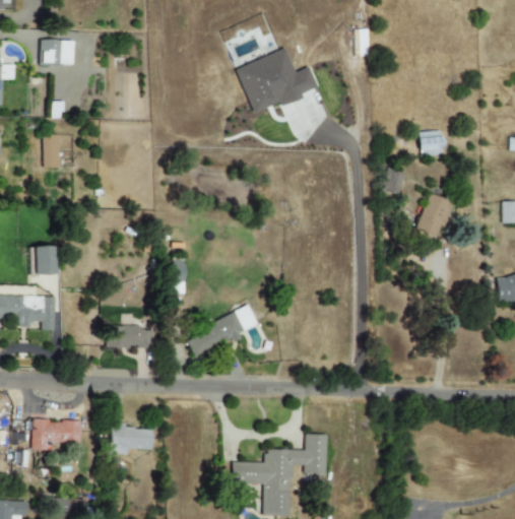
[(0,0),(0,8),(4,9),(4,3),(14,2),(13,0),(0,0)]
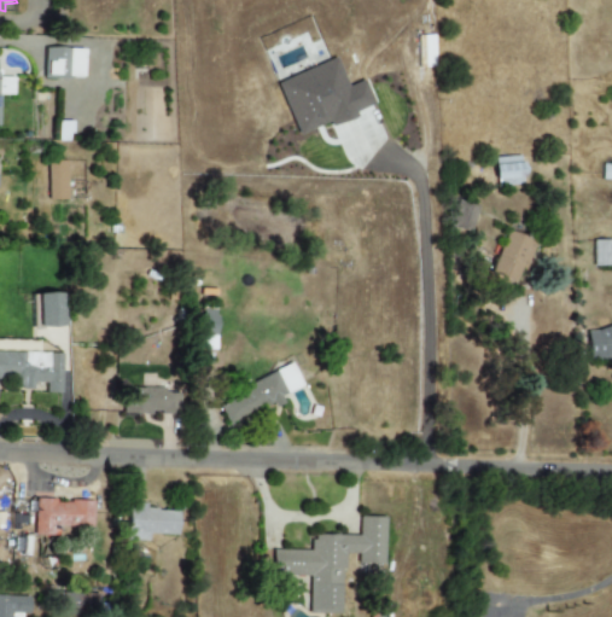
[(88,48),(51,47),(50,75),(87,76),(88,48)]
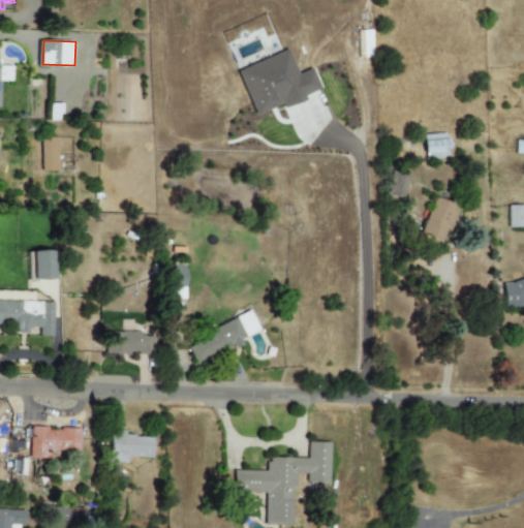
[(240,69),(258,115),(286,103),(287,105),(325,90),(316,67),(301,73),(291,49),(240,69)]
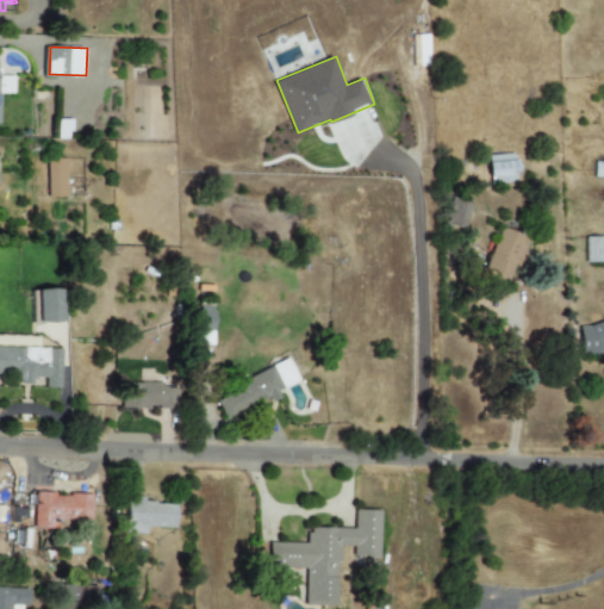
[(0,123),(4,124),(4,93),(17,93),(18,75),(0,74),(0,123)]
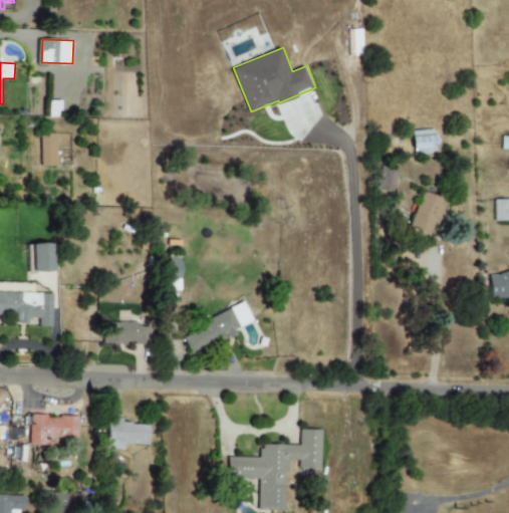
[(61,116),(60,101),(52,101),(52,116),(61,116)]
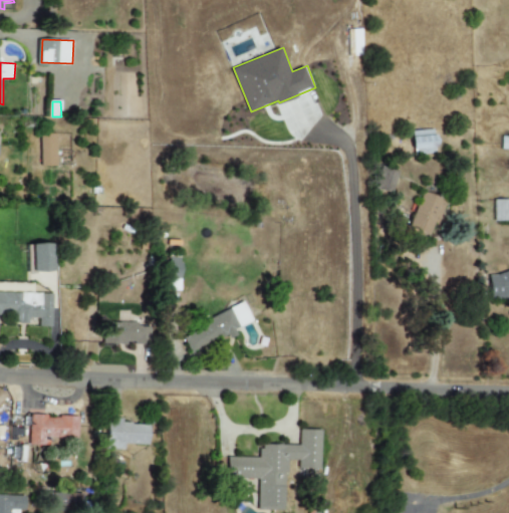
[(439,153),(438,130),(415,131),(416,154),(439,153)]
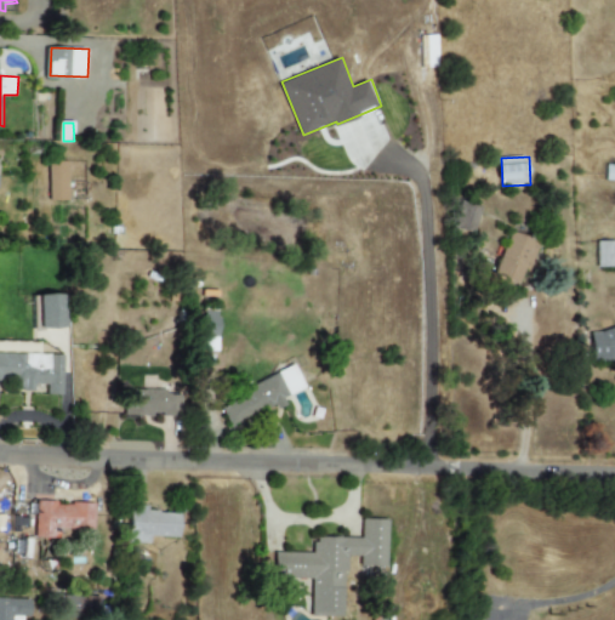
[(52,200),(72,199),(72,160),(52,161),(52,200)]
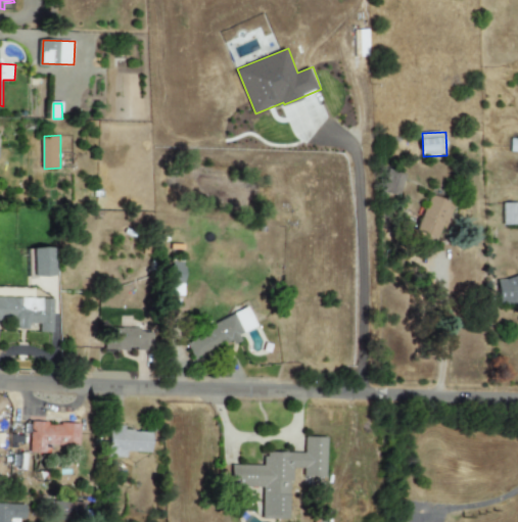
[(383,193),(402,197),(407,173),(388,169),(383,193)]
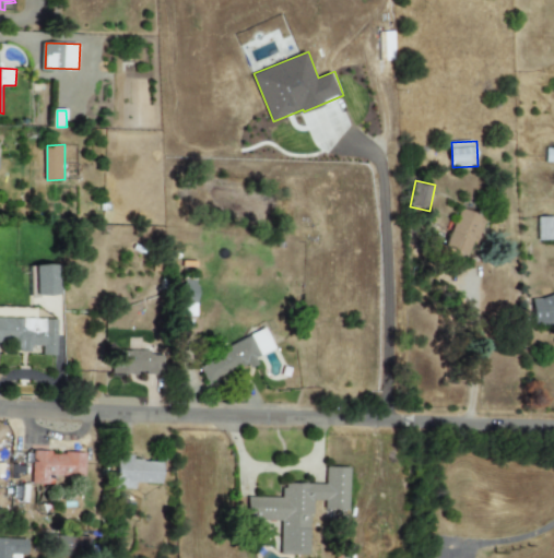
[(471,257),(485,217),(461,209),(447,247),(471,257)]
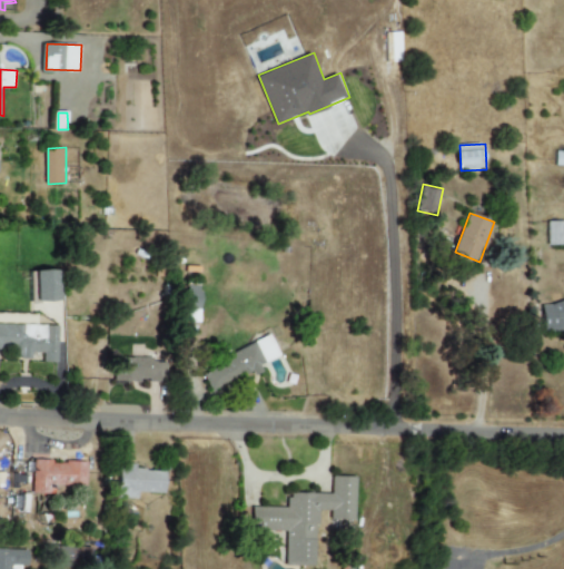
[(551,245),(563,244),(563,221),(551,222),(551,245)]
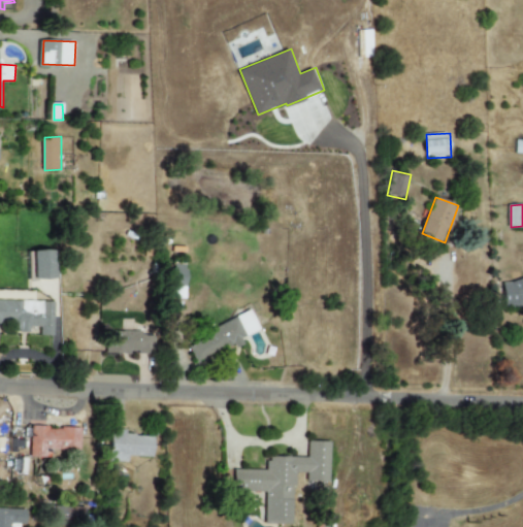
[(57,250),(34,251),(35,278),(58,277),(57,250)]
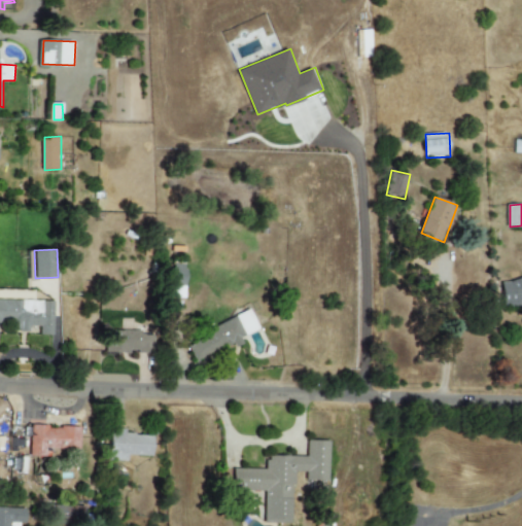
[(521,276),(501,281),(508,307),(521,303),(521,276)]
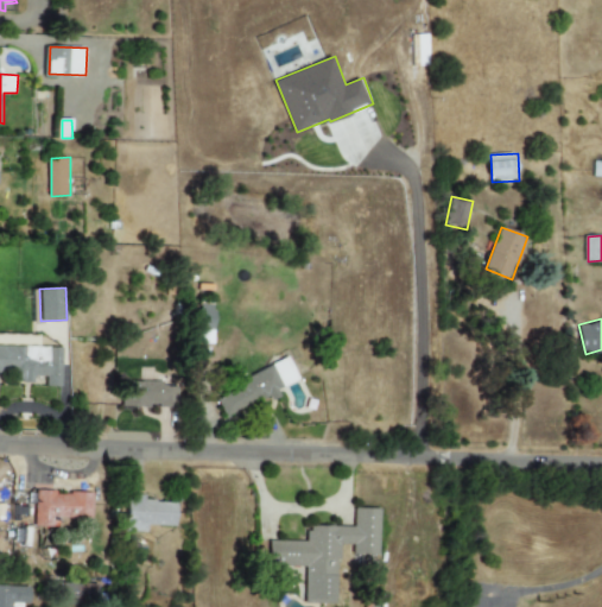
[(65,346),(0,345),(0,372),(17,372),(16,381),(37,383),(37,375),(50,375),(50,385),(64,386),(65,346)]
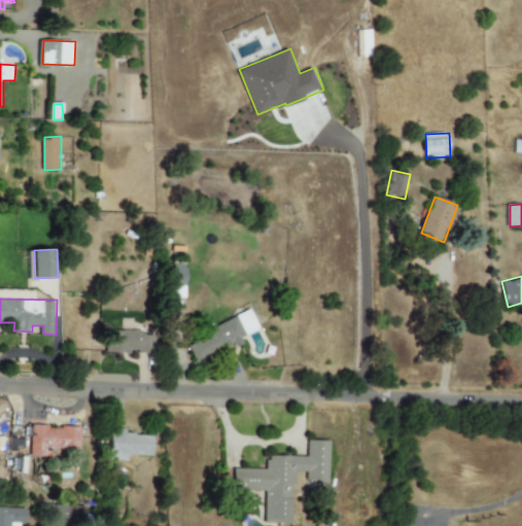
[(243,337),(261,328),(253,311),(188,340),(198,361),(244,341),(243,337)]
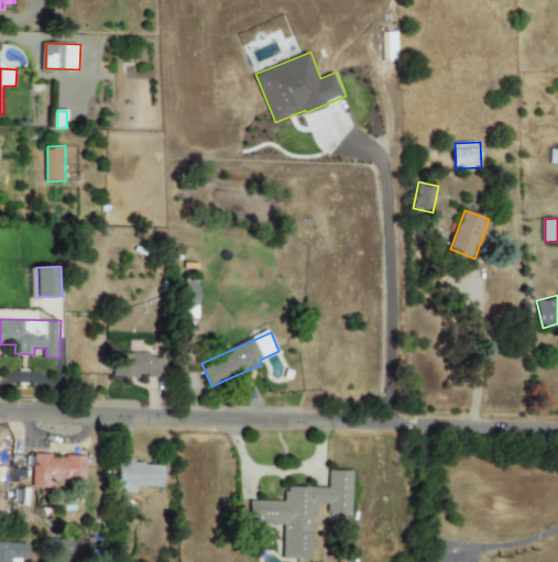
[(116,375),(166,376),(167,354),(117,352),(116,375)]
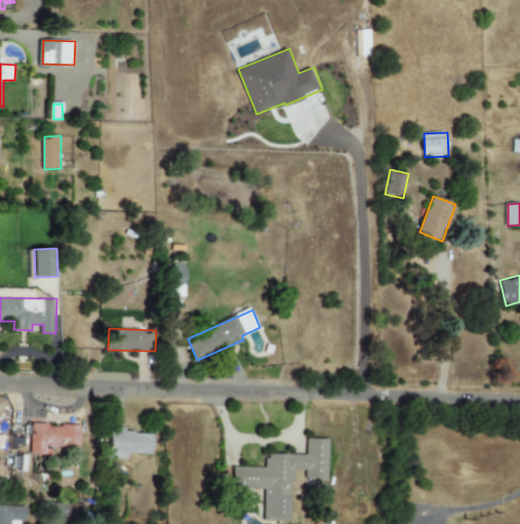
[(33,454),(53,455),(53,446),(83,447),(83,426),(34,424),(33,454)]
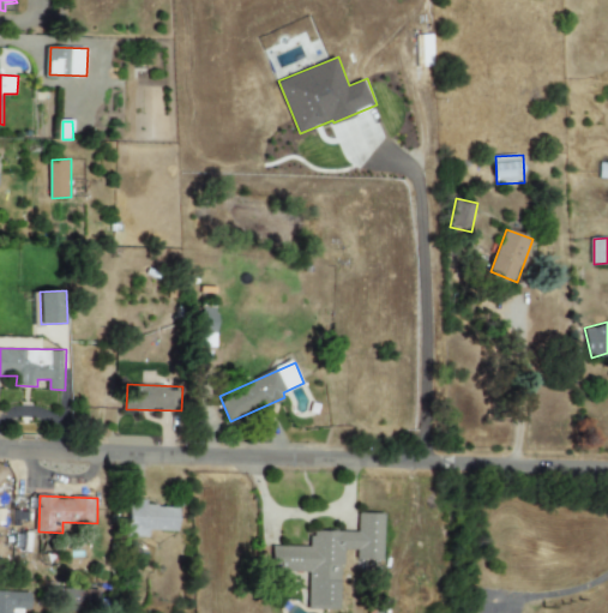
[(182,506),(151,505),(151,499),(132,499),(131,536),(151,536),(152,530),(181,530),(182,506)]
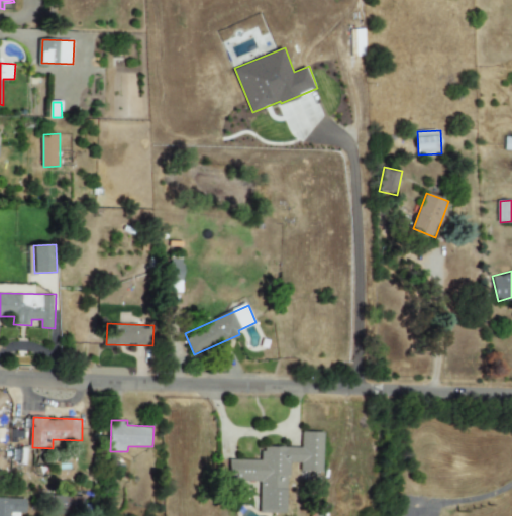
[(290,513),(291,462),(303,462),(303,471),(324,471),(325,432),(304,431),(303,447),(265,445),(265,459),(231,458),(230,480),(264,481),(263,512),(290,513)]
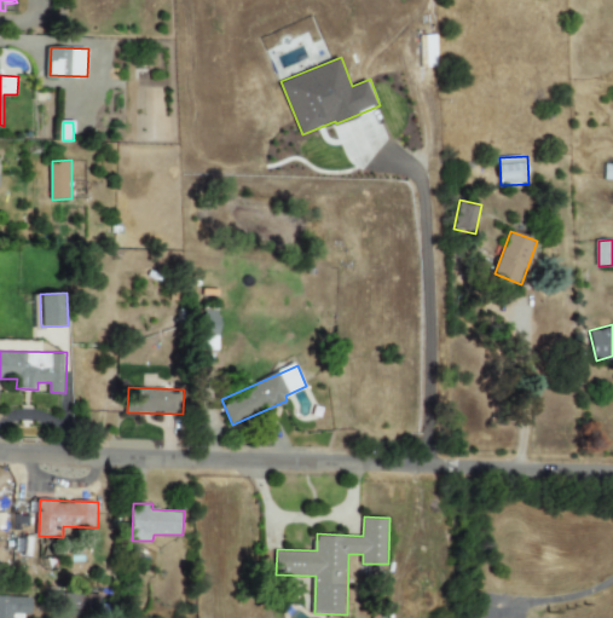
[(104,594),(64,593),(63,613),(103,616),(104,594)]
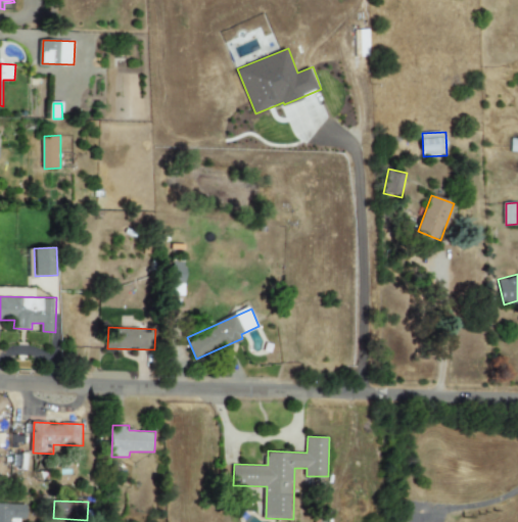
[(0,521),(24,521),(25,504),(0,503),(0,521)]
